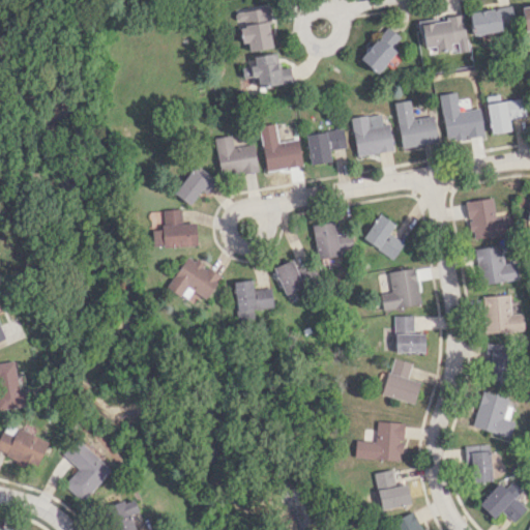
[(524,30),(529,29),(529,3),(520,5),(524,30)]
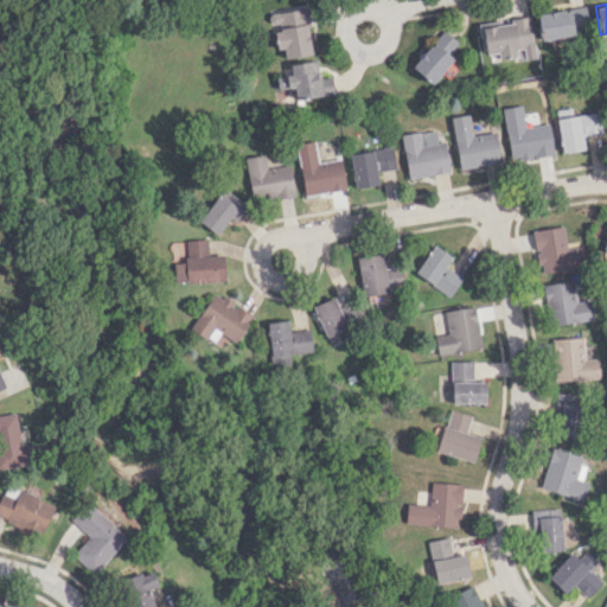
[(585,5),(536,14),(542,40),(576,33),(575,27),(588,25),(585,5)]
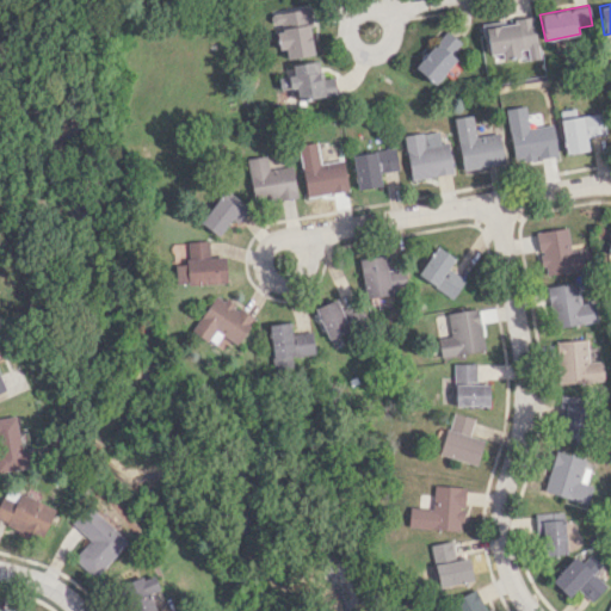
[(314,55),(308,8),(272,12),(276,50),(284,49),(285,59),(314,55)]
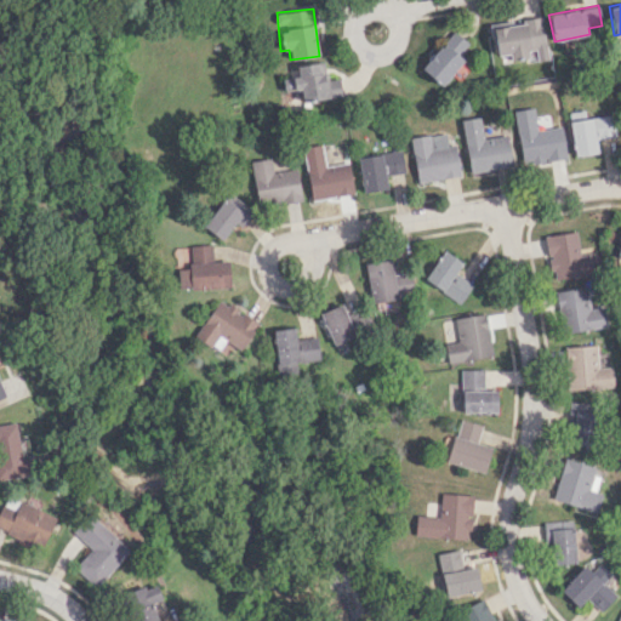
[(496,56),(508,53),(511,62),(547,57),(542,20),(493,27),(496,56)]
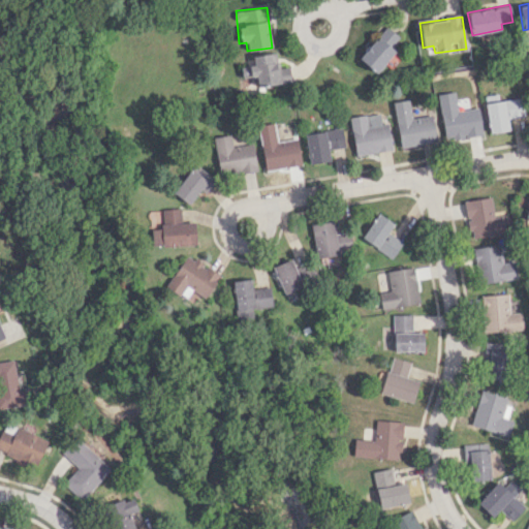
[(399,36),(385,26),(359,59),(376,73),(396,50),(391,47),(399,36)]
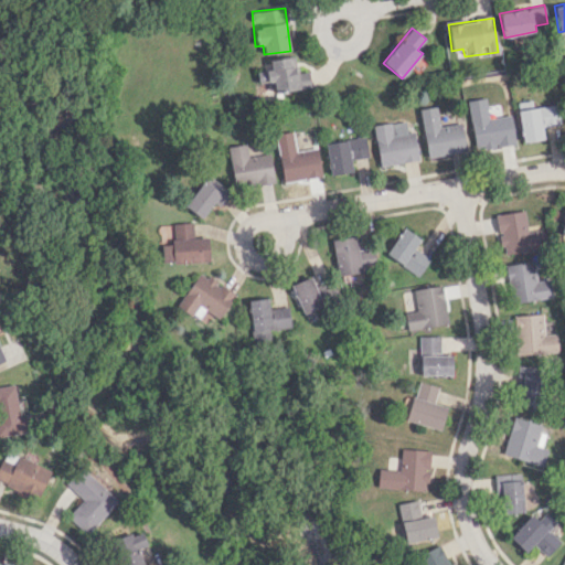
[(269,60),(270,70),(257,71),(259,83),(273,82),(274,93),(310,87),(309,72),(297,73),(295,55),(269,60)]
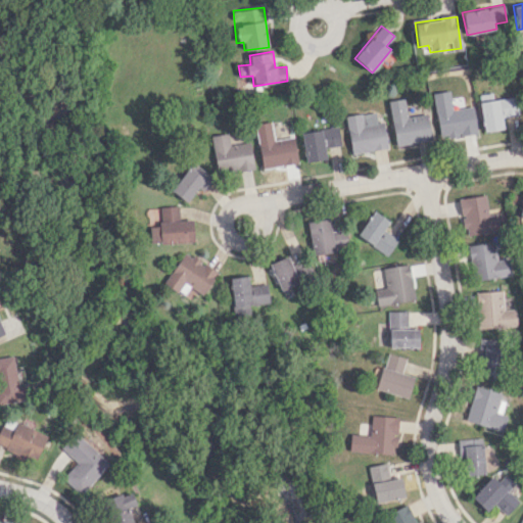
[(440,139),(478,133),(473,106),(453,109),(449,90),(433,93),(440,139)]
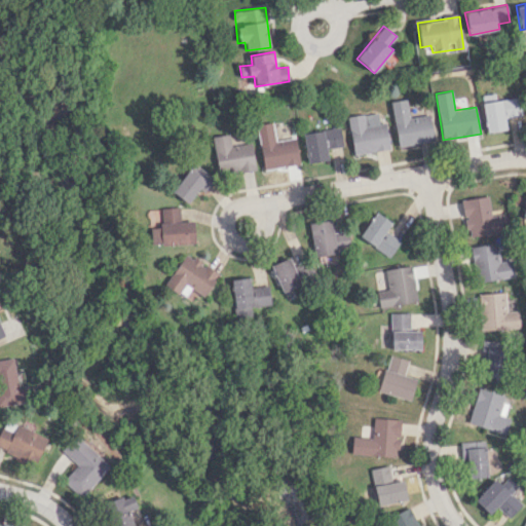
[(506,129),(505,117),(522,115),(520,98),(483,101),(486,132),(506,129)]
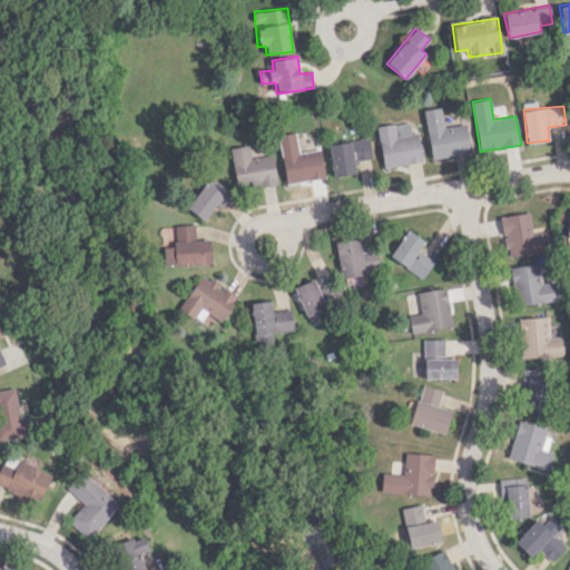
[(441,107),(424,110),(433,158),(471,151),(465,123),(445,127),(441,107)]
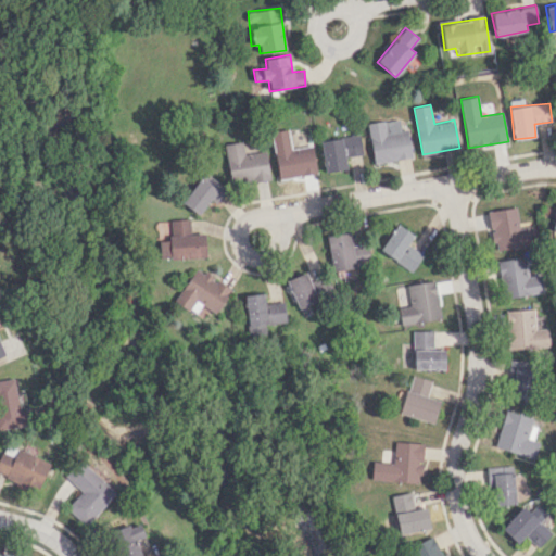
[(412,158),(407,129),(401,130),(400,118),(368,123),(374,163),(412,158)]
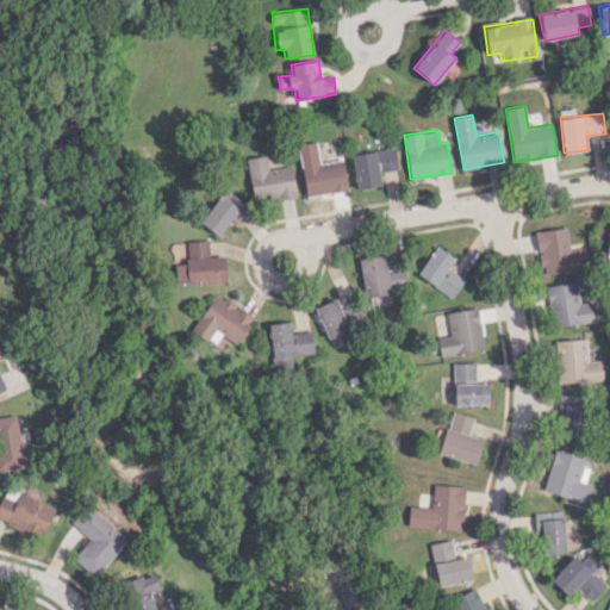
[(316,142),(297,145),(306,197),(347,190),(342,159),(319,163),(316,142)]
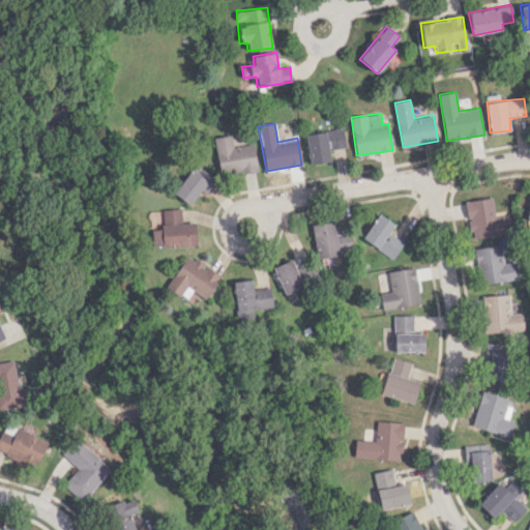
[(343,128),(305,135),(310,165),(330,162),(328,149),(345,147),(343,128)]
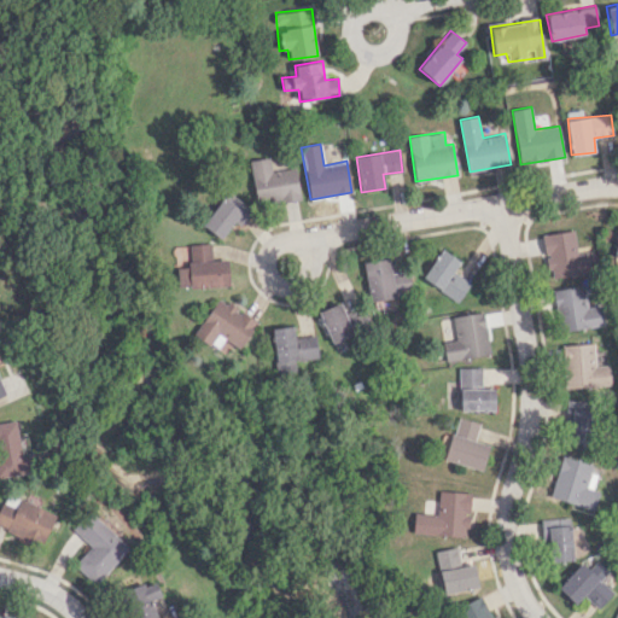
[(295,168),(270,172),(268,157),(249,159),(255,205),(299,199),(295,168)]
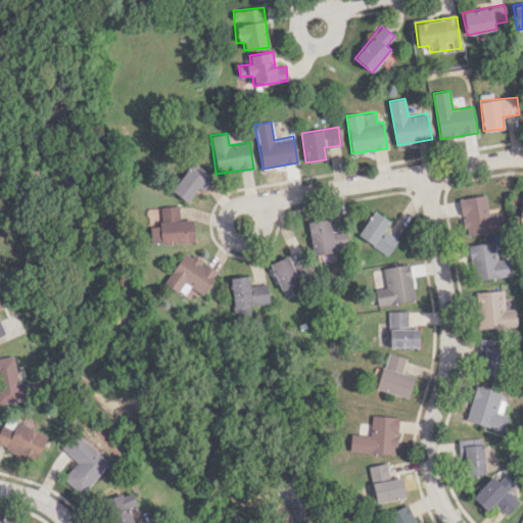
[(201,191),(211,178),(192,161),(170,190),(186,202),(197,187),(201,191)]
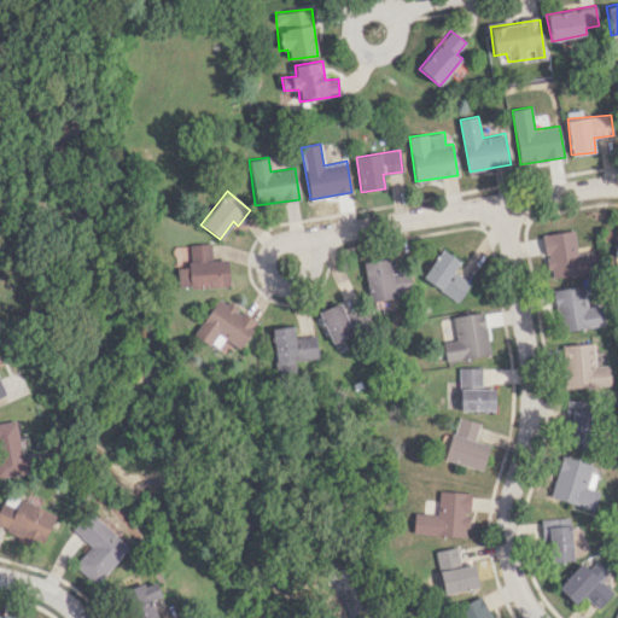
[(543,234),(549,278),(595,272),(592,251),(577,252),(573,229),(543,234)]
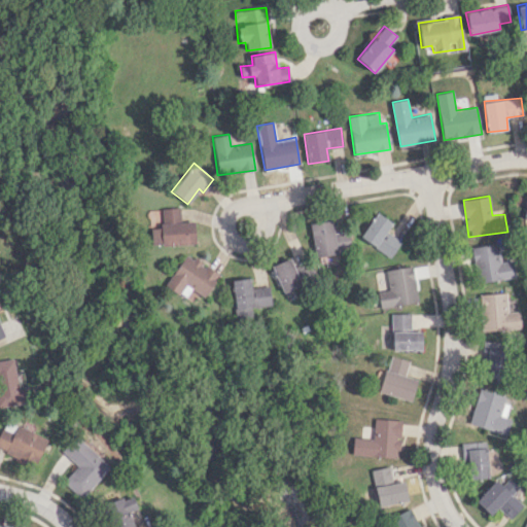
[(192,221),(179,221),(179,207),(160,208),(161,227),(149,229),(150,245),(194,243),(192,221)]
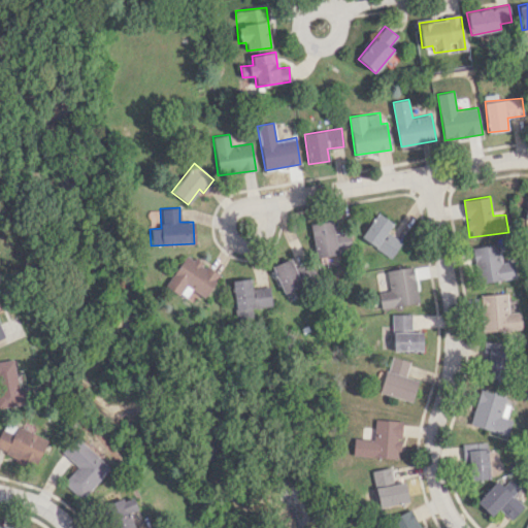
[(360,237),(390,258),(401,241),(387,231),(392,223),(376,212),(360,237)]
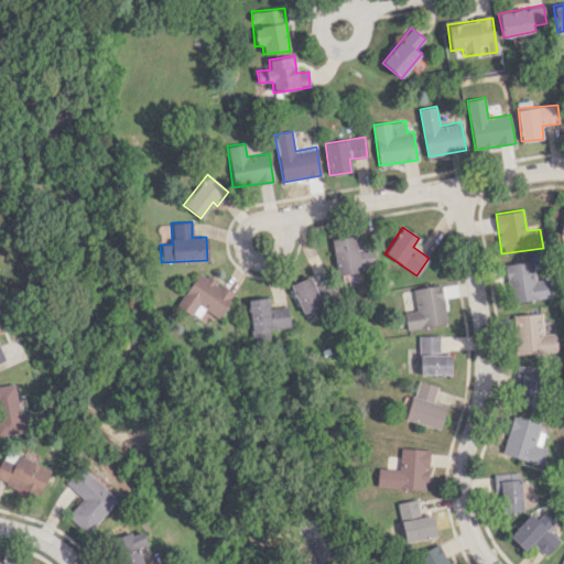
[(336,274),(360,271),(355,235),(331,239),(336,274)]
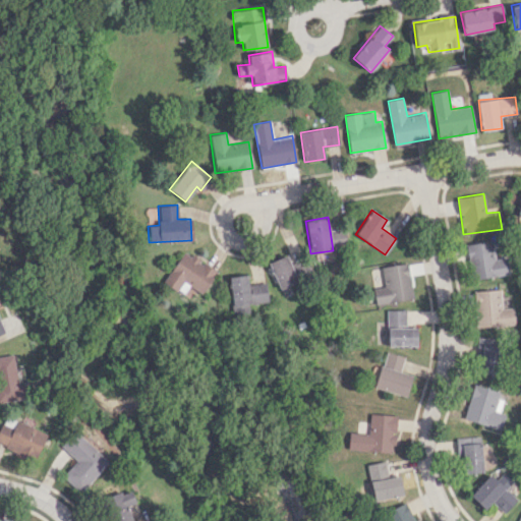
[(345,246),(345,234),(333,234),(333,246),(345,246)]
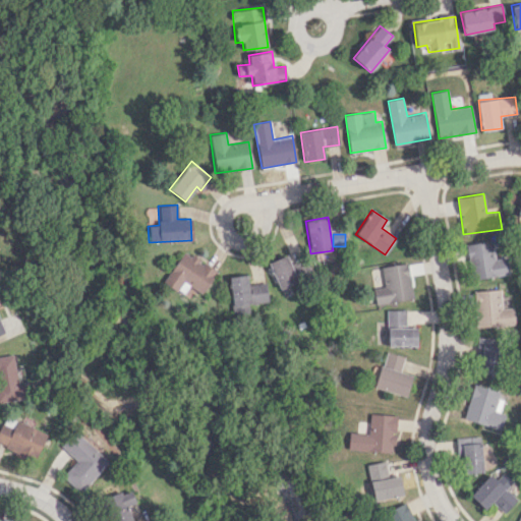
[(466,244),(471,280),(510,274),(508,256),(495,258),(493,240),(466,244)]
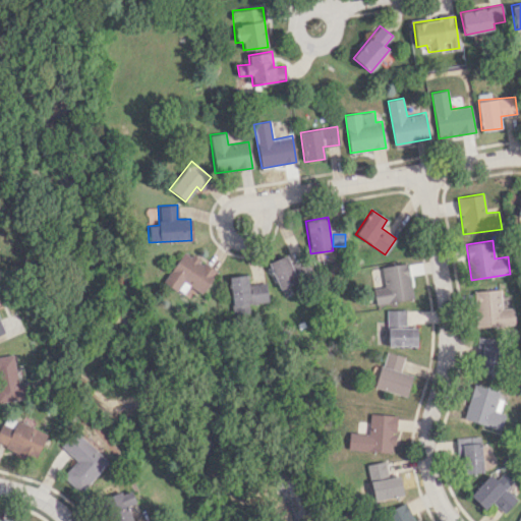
[(163,281),(183,294),(187,286),(200,294),(216,271),(183,250),(163,281)]
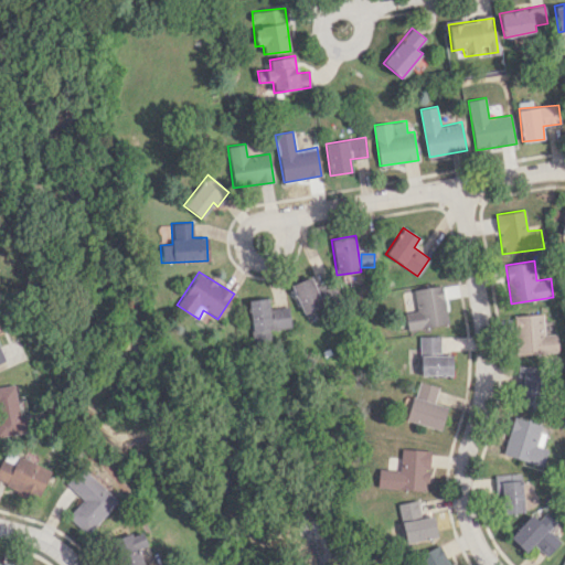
[(322,306),(310,276),(290,285),(302,313),(322,306)]
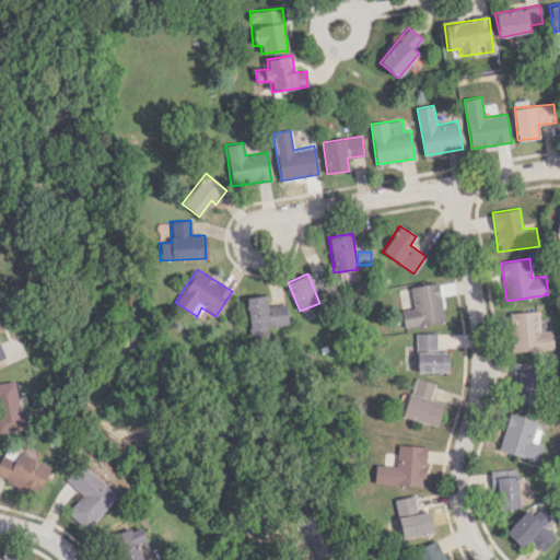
[(439,282),(410,288),(413,307),(401,310),(405,327),(445,321),(439,282)]
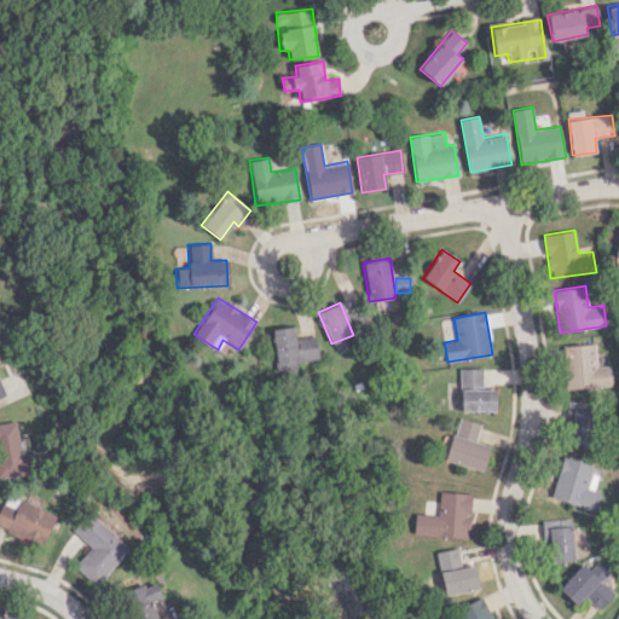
[(318,359),(316,335),(294,337),(293,327),(271,329),(276,370),(295,369),(294,362),(318,359)]
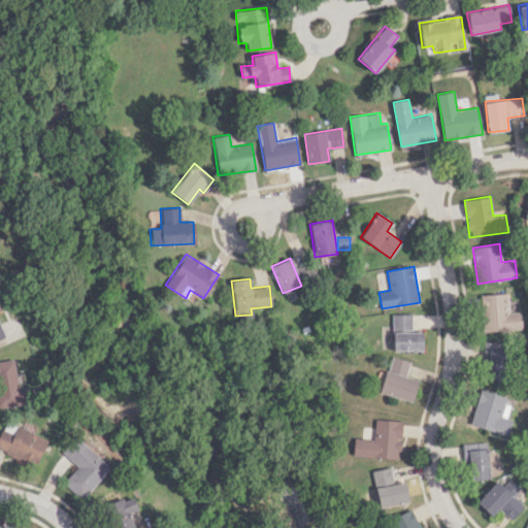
[(507,293),(481,295),(484,332),(522,329),(521,311),(509,312),(507,293)]
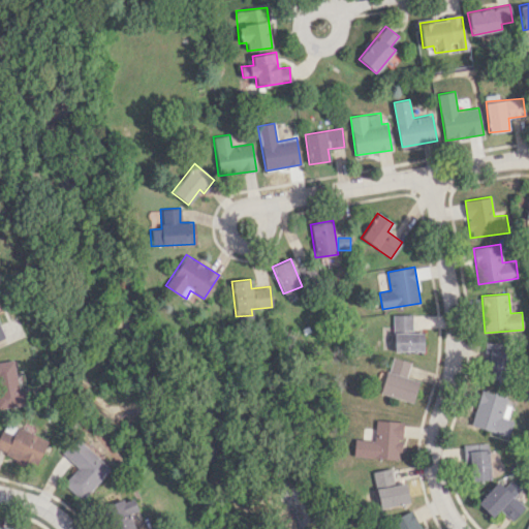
[(392,314),(393,351),(423,350),(423,332),(412,332),(412,314),(392,314)]
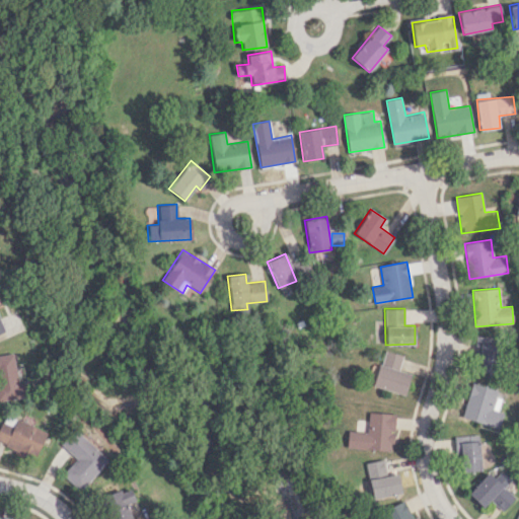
[(496,375),(498,338),(475,337),(474,355),(477,355),(476,374),(496,375)]
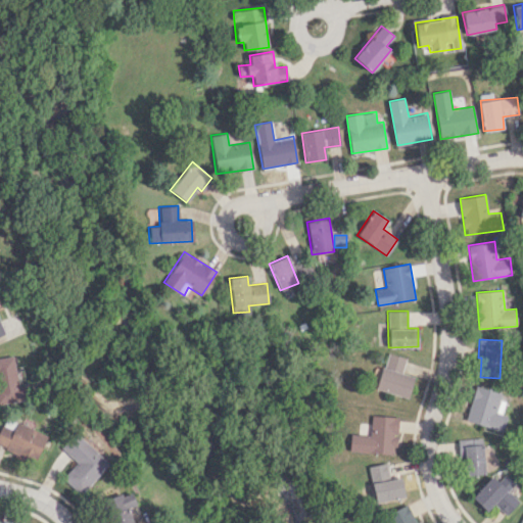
[(406,358),(385,352),(376,389),(408,398),(414,376),(401,373),(406,358)]
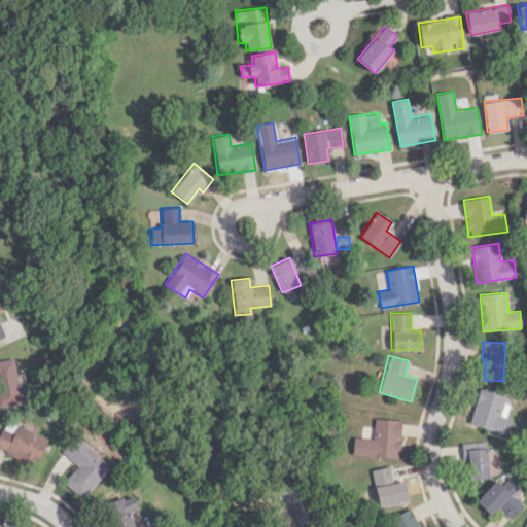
[(0,359),(0,406),(21,403),(14,358),(0,359)]
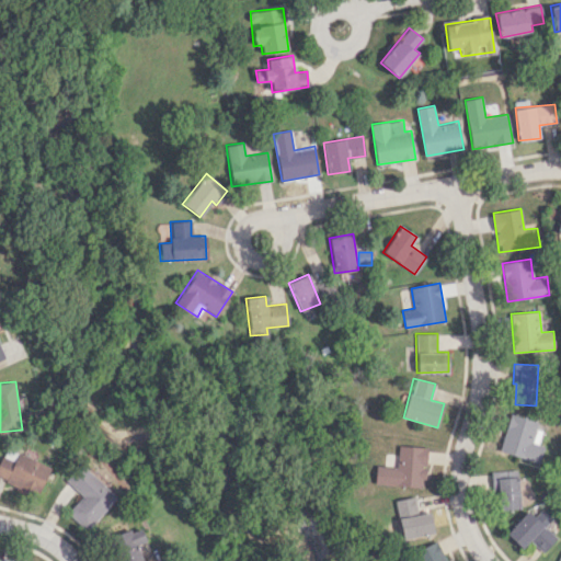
[(500,453),(540,461),(544,445),(537,444),(541,422),(508,414),(500,453)]
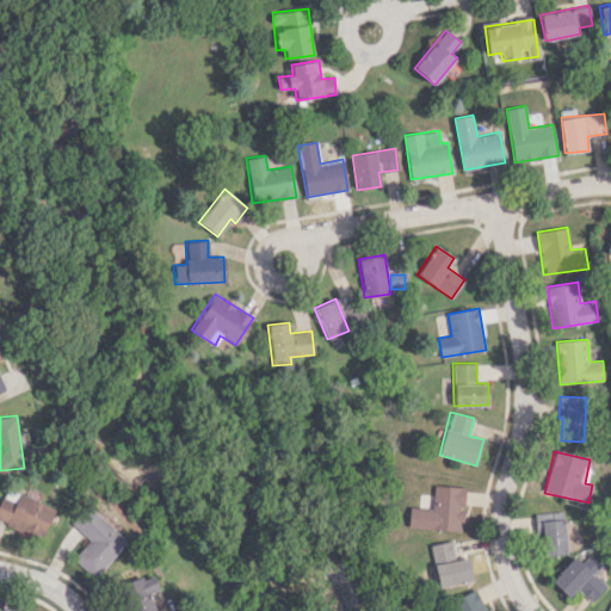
[(462,530),(464,486),(432,485),(431,508),(408,506),(407,528),(462,530)]
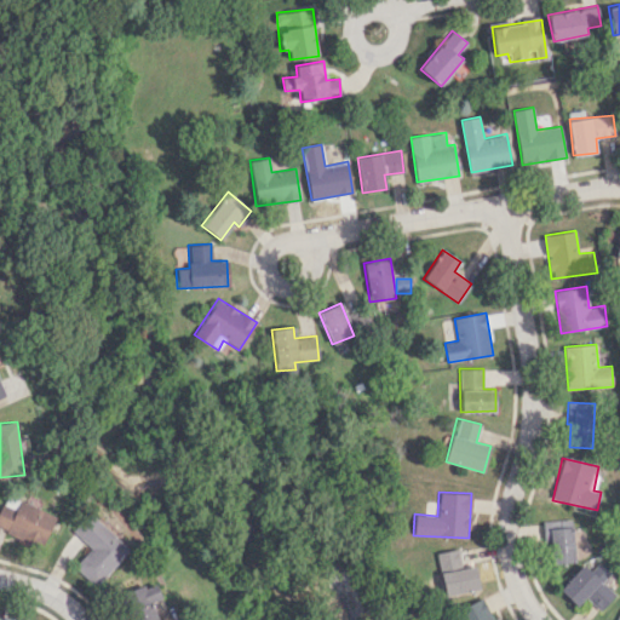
[(0,505),(0,529),(40,546),(53,516),(5,495),(0,505)]
